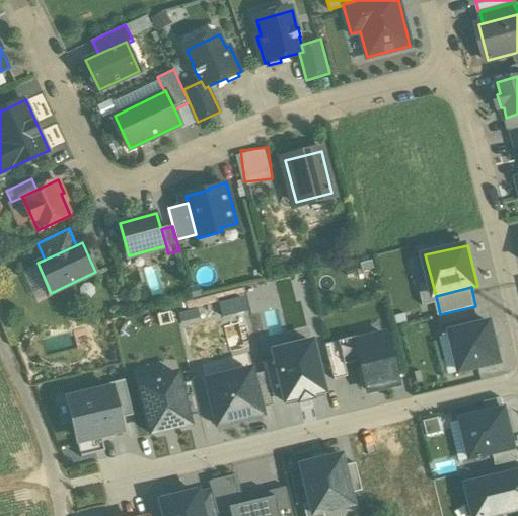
[(452,333),(481,326),(475,306),(440,314),(445,335),(452,333)]
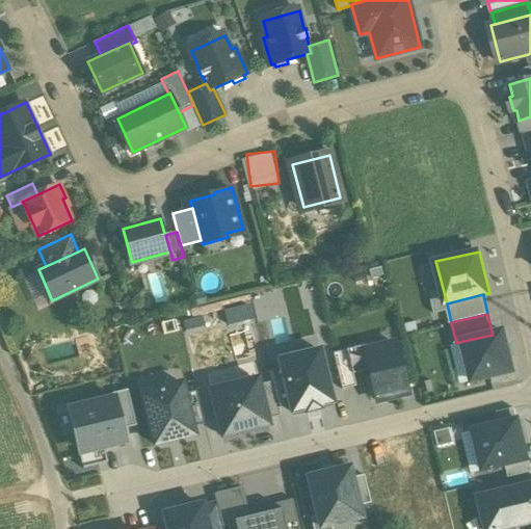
[(463,341),(473,380),(514,371),(505,332),(493,335),(463,341)]
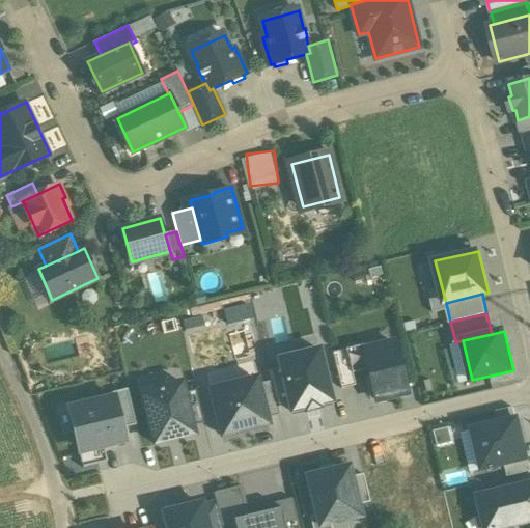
[(86,333),(43,343),(48,365),(91,355),(86,333)]
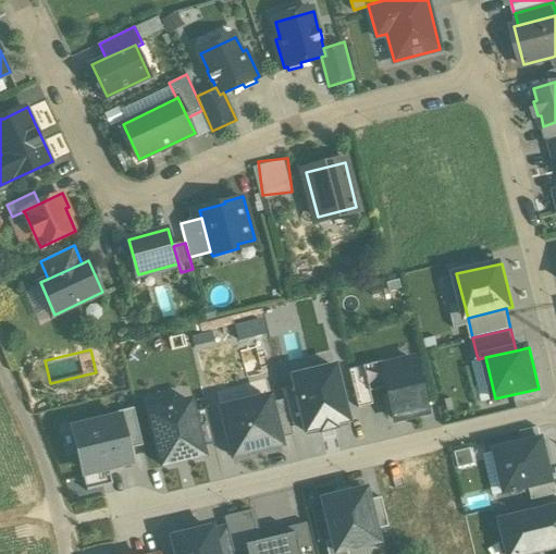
[(394,419),(427,411),(414,360),(383,368),(381,368),(386,388),(394,419)]
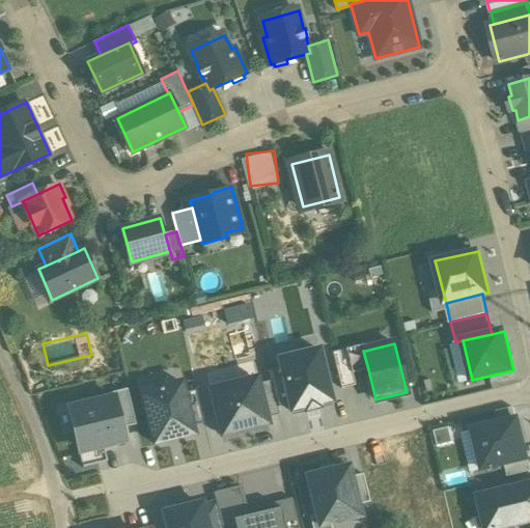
[(363,344),(333,353),(341,388),(355,385),(353,372),(368,369),(363,351),(365,351),(363,344)]
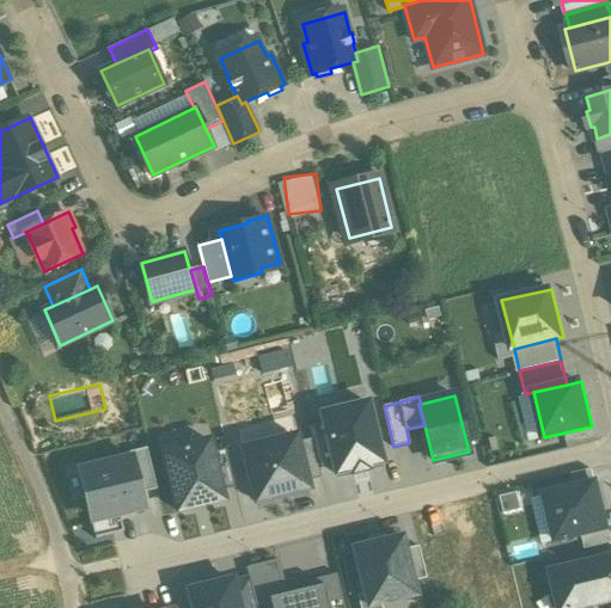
[(337,462),(340,471),(383,461),(370,405),(327,415),(328,422),(337,462)]
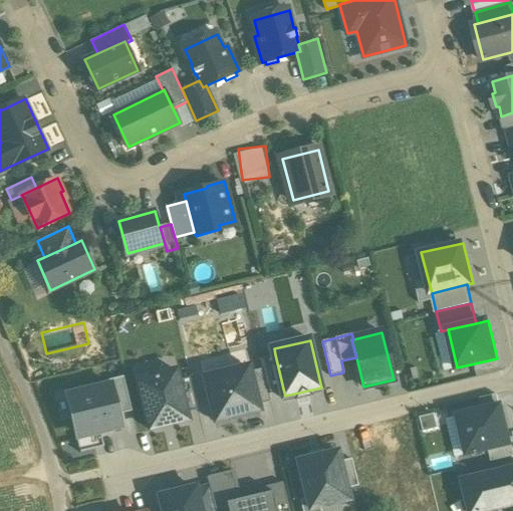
[(263,369),(269,393),(283,389),(275,354),(261,358),(263,369)]
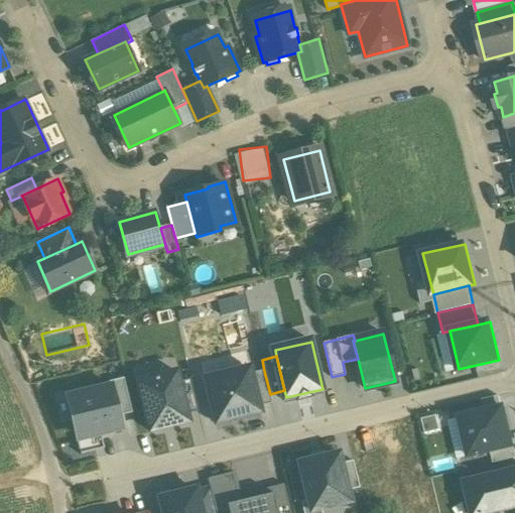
[(205,377),(215,422),(260,411),(259,410),(258,404),(251,374),(250,367),(205,377)]
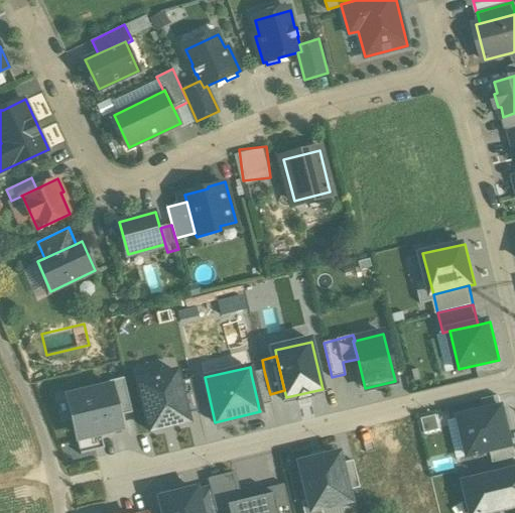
[(264,371),(251,374),(258,404),(271,401),(270,394),(264,371)]
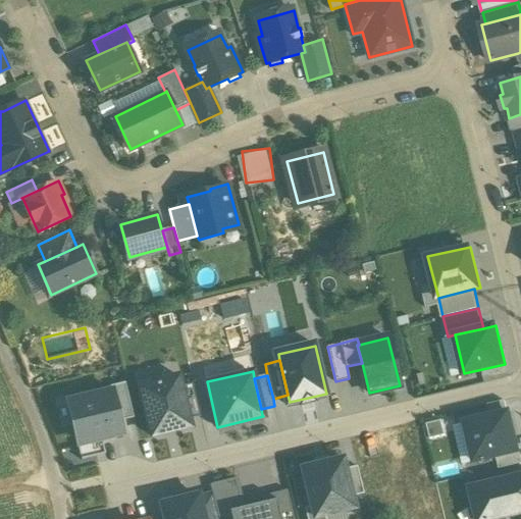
[(151,436),(192,426),(190,419),(181,385),(178,376),(139,385),(151,436)]
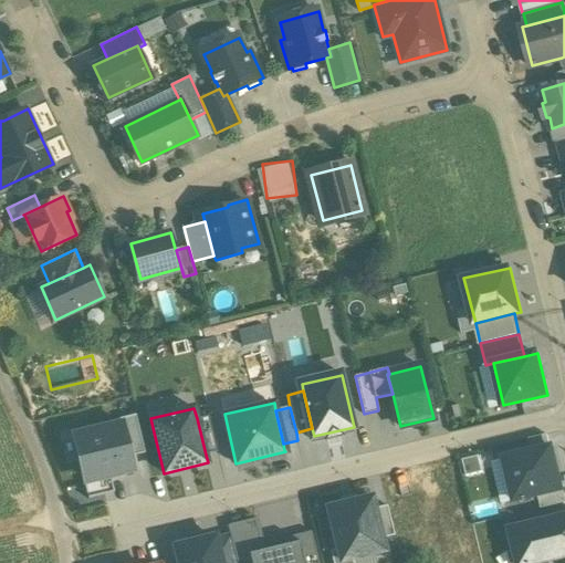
[(121,418),(123,424),(131,457),(146,454),(136,414),(121,418)]
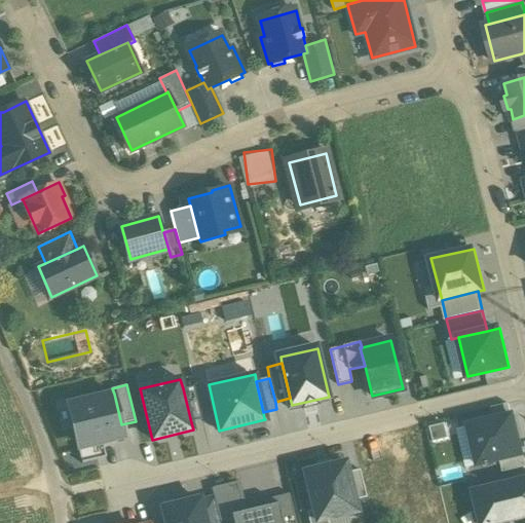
[(195,385),(183,388),(191,422),(203,419),(195,385)]
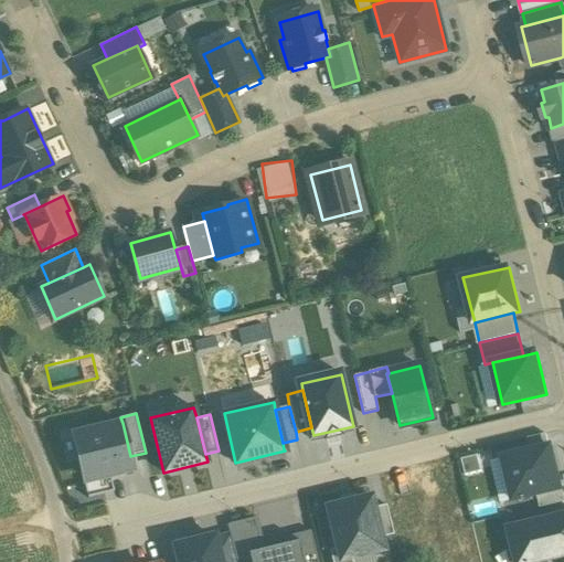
[(130,456),(123,423),(74,434),(80,459),(86,458),(91,480),(110,476),(134,470),(130,456)]
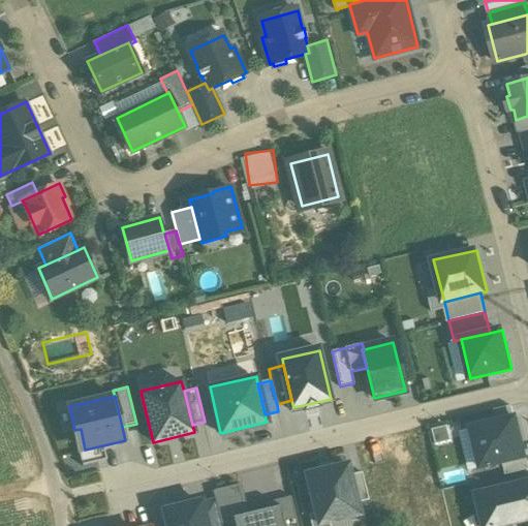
[(498,422),(516,416),(513,404),(495,409),(498,422)]
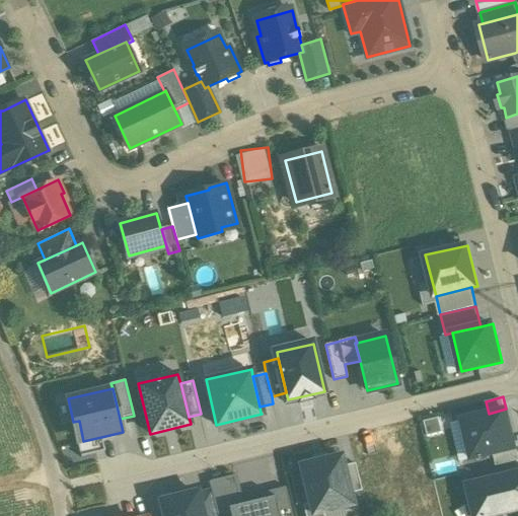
[(495,453),(516,447),(512,433),(506,409),(489,414),(462,420),(472,459),(495,453)]
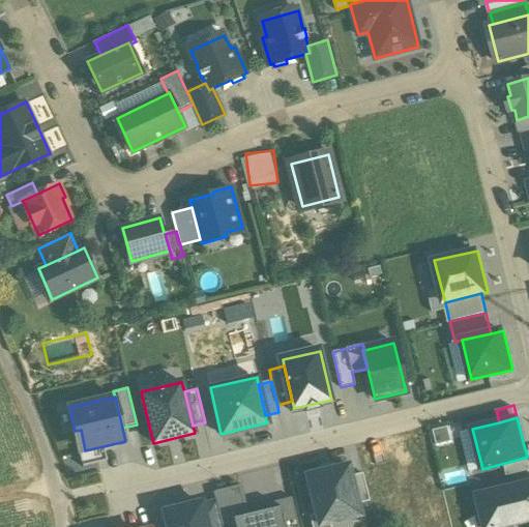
[(505,463),(508,474),(511,473),(528,468),(528,456),(525,442),(523,442),(527,457),(505,463)]
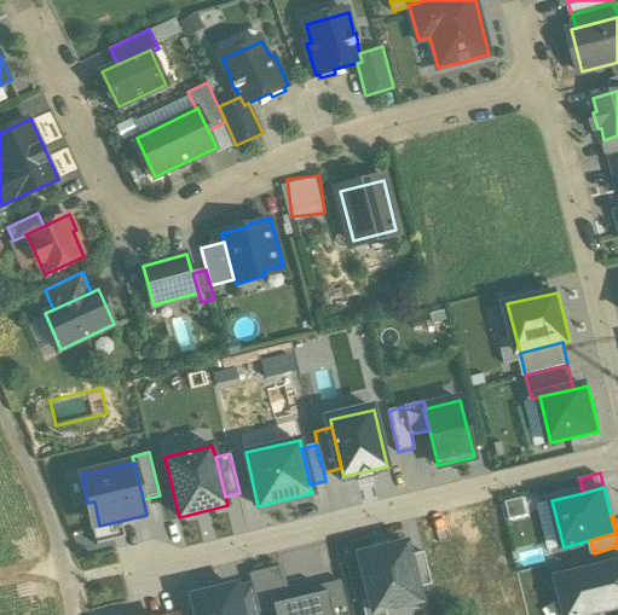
[(126,537),(121,521),(99,526),(94,527),(98,544),(126,537)]
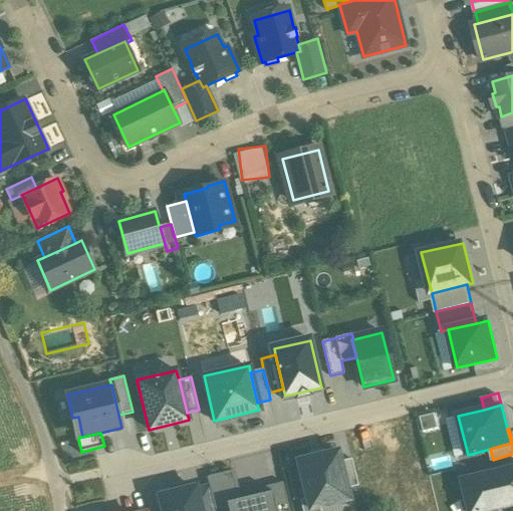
[(310,457),(297,461),(306,497),(309,509),(320,506),(349,499),(346,488),(339,459),(338,451),(324,454),(323,449),(309,452),(310,457)]
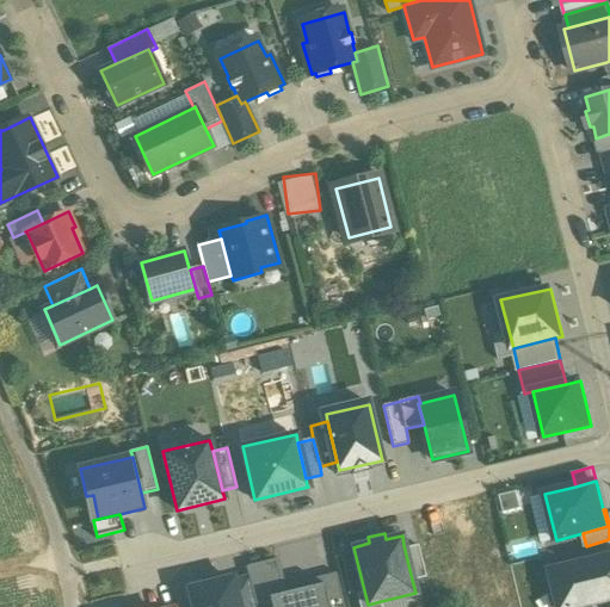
[(423,542),(404,545),(412,580),(431,575),(423,542)]
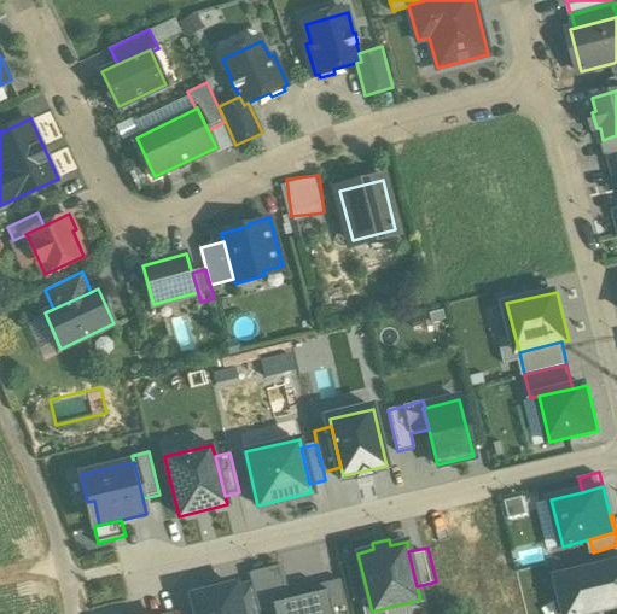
[(569,559),(572,573),(600,567),(597,551),(593,553),(569,559)]
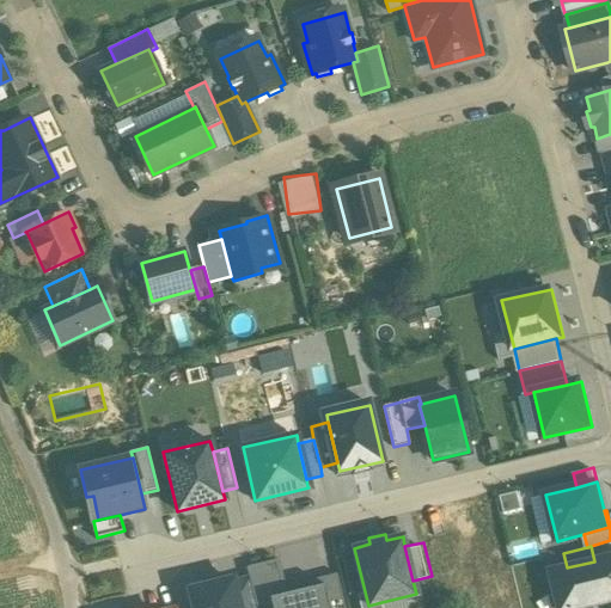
[(553,571),(561,607),(579,607),(593,605),(610,600),(610,556),(594,562),(567,567),(553,571)]
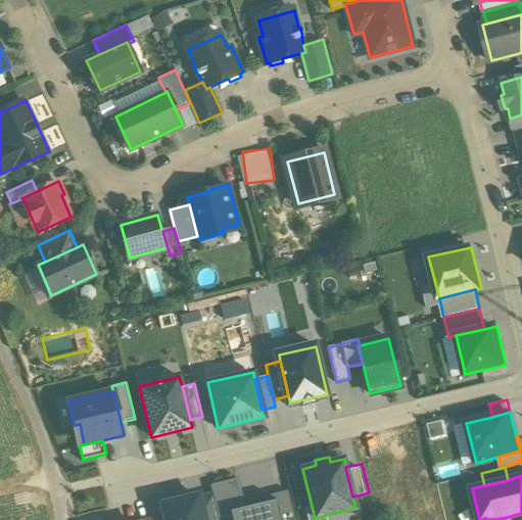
[(214,494),(220,519),(222,519),(232,518),(230,512),(245,508),(238,478),(211,485),(214,494)]
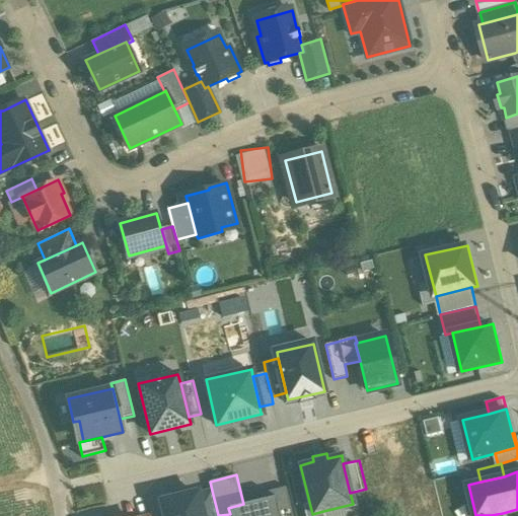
[(277,496),(281,515),(293,515),(286,487),(262,493),(263,499),(277,496)]
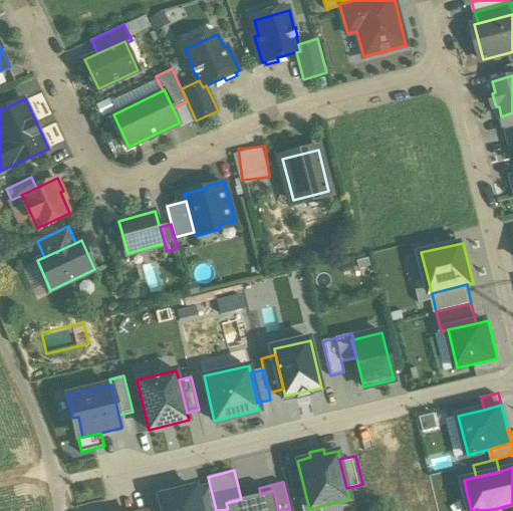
[(216,510),(210,486),(195,489),(200,510),(216,510)]
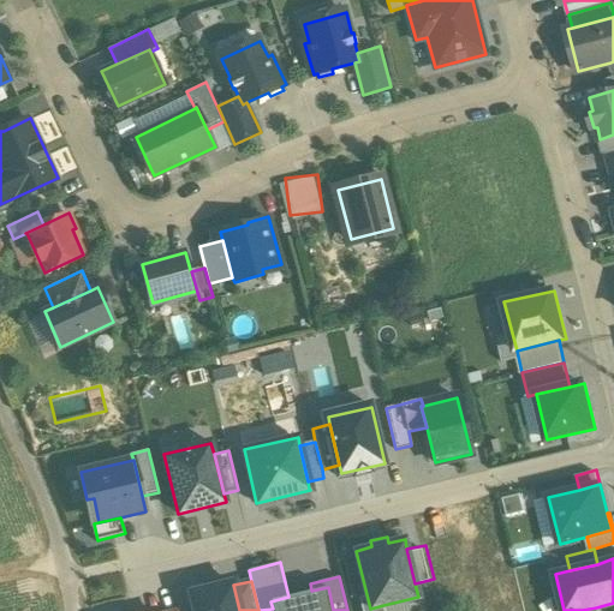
[(194,610),(239,610),(233,585),(233,582),(190,592),(194,610)]
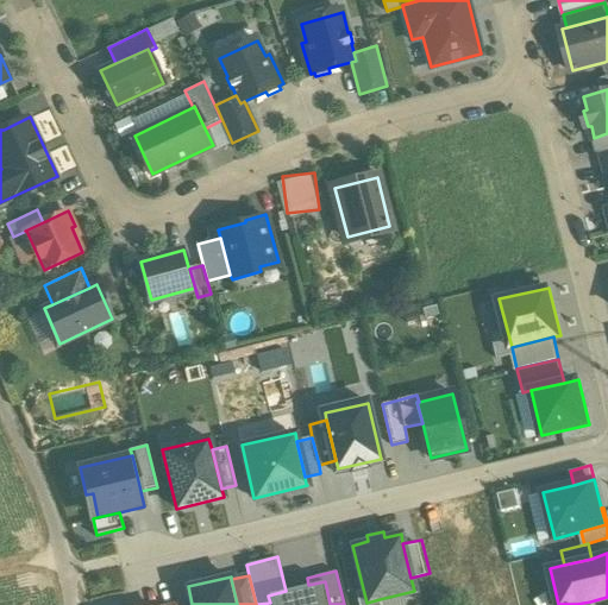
[(270,603),(270,604),(330,604),(325,581),(308,585),(286,591),(268,596),(270,603)]
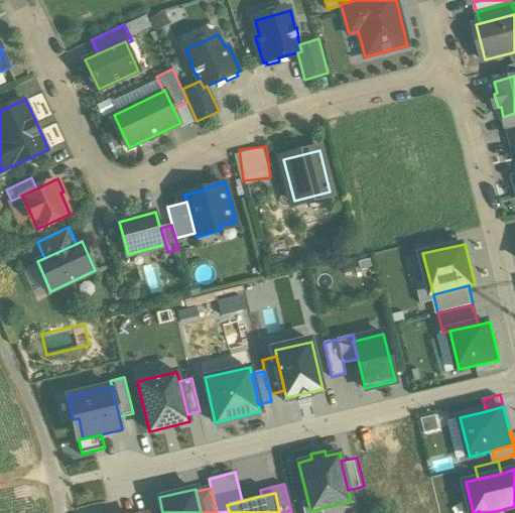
[(307,499),(301,501),(303,512),(323,512),(322,508),(310,511),(307,499)]
